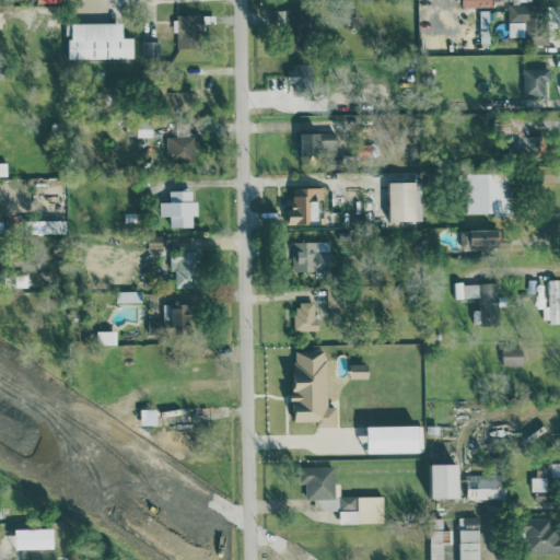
[(510,36),(526,35),(526,44),(548,43),(547,3),(509,4),(510,36)]
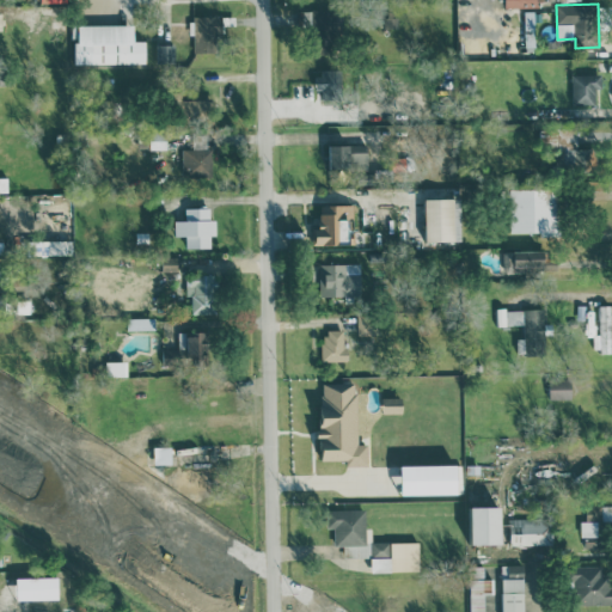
[(332,10),(299,8),(298,26),(332,28),(332,10)]
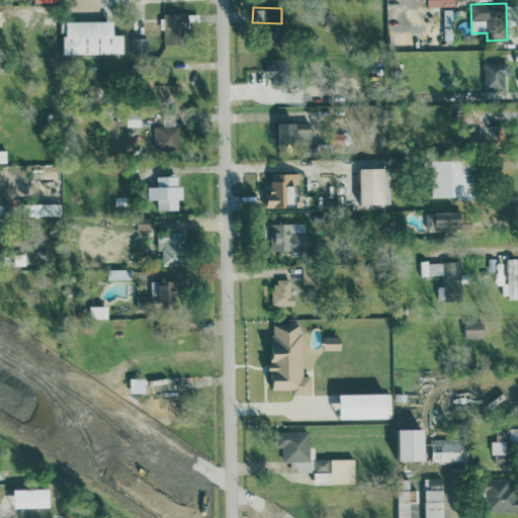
[(452,32),(451,8),(444,8),(445,32),(452,32)]
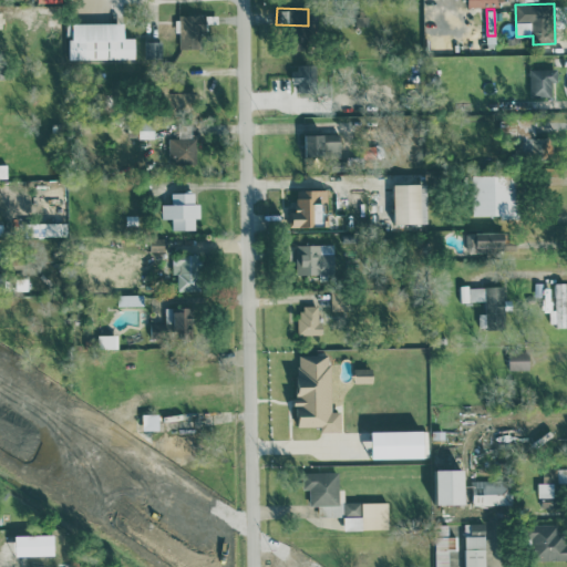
[(181,48),(206,48),(205,13),(181,14),(181,48)]
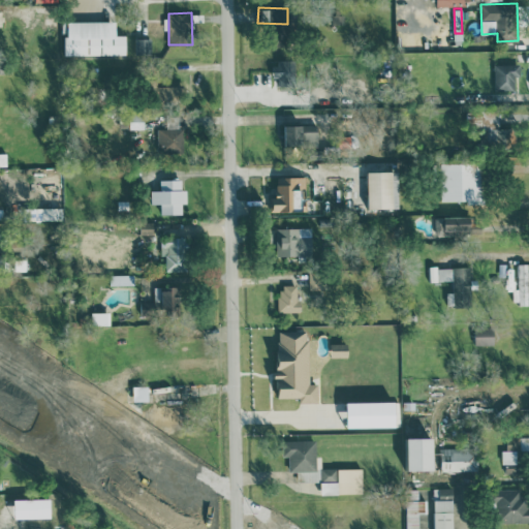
[(126,34),(117,34),(116,20),(65,21),(66,55),(126,54),(126,34)]
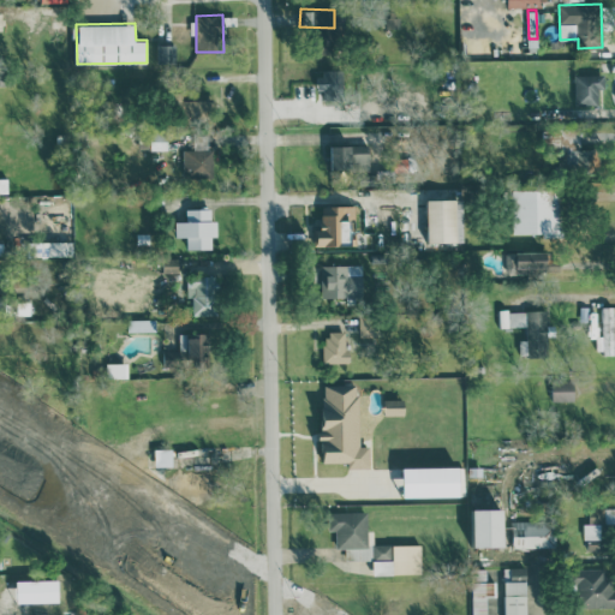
[(156,61),(175,63),(175,45),(157,45),(156,61)]
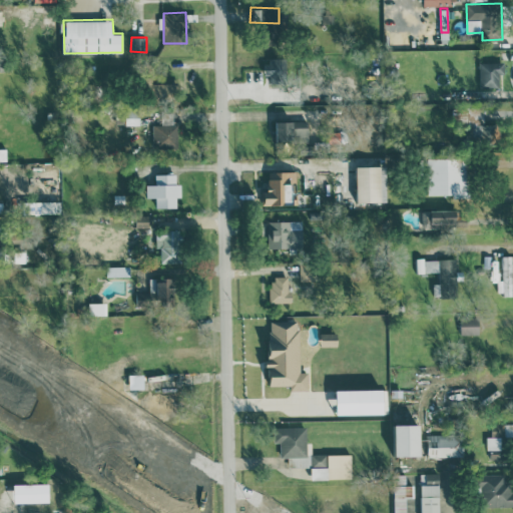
[(286,57),(266,57),(266,75),(269,75),(269,82),(286,82),(286,57)]
